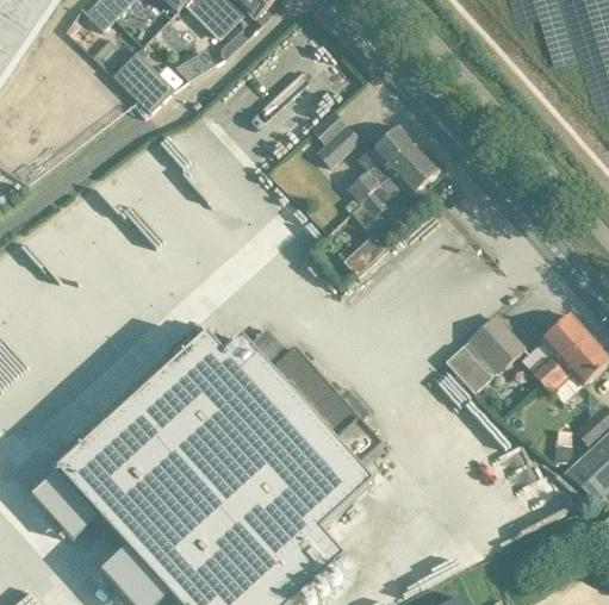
[(0,116),(10,122),(43,73),(18,56),(55,0),(0,0),(0,116)]
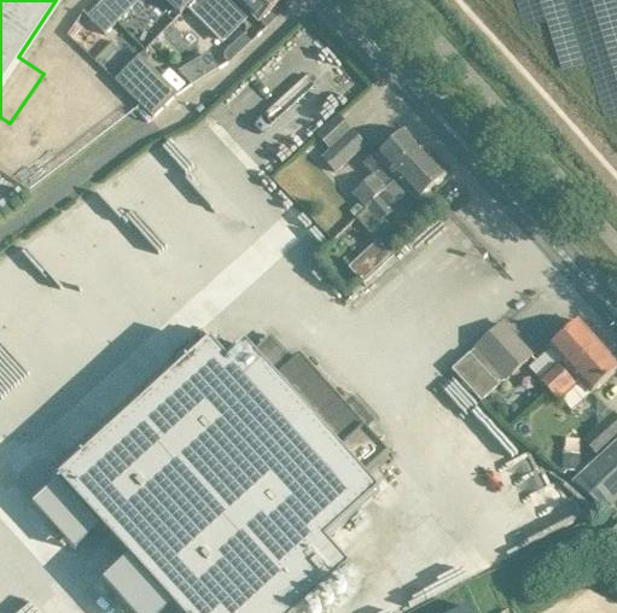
[(104,28),(111,22),(133,0),(99,0),(87,12),(104,28)]
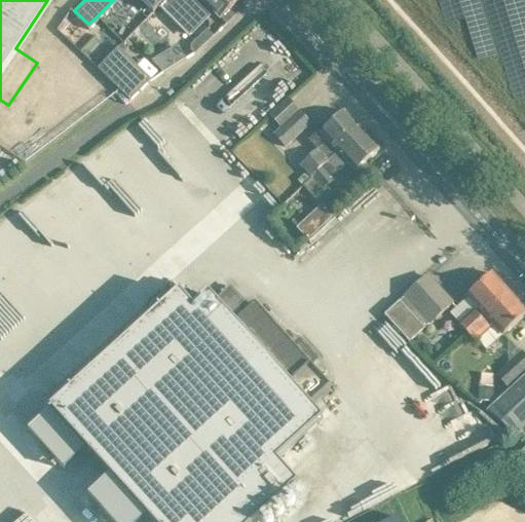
[(161,0),(159,2),(188,30),(208,10),(196,0),(161,0)]
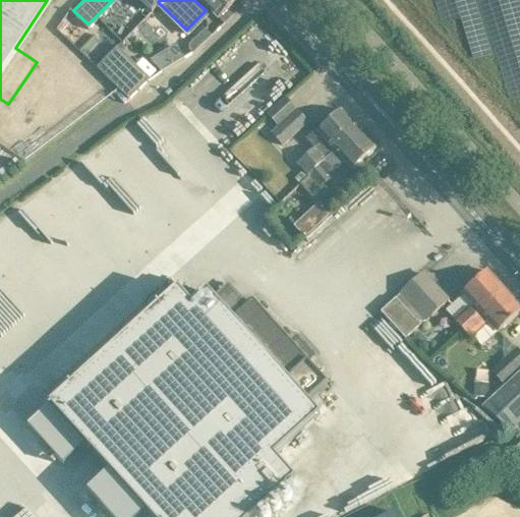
[(203,0),(218,14),(231,0),(203,0)]
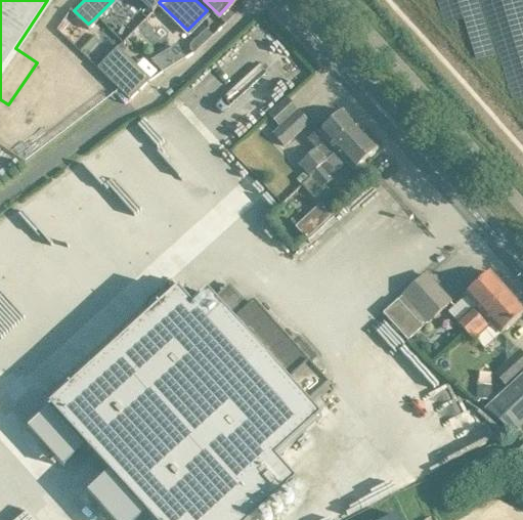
[(193,50),(212,33),(206,27),(190,41),(189,46),(193,50)]
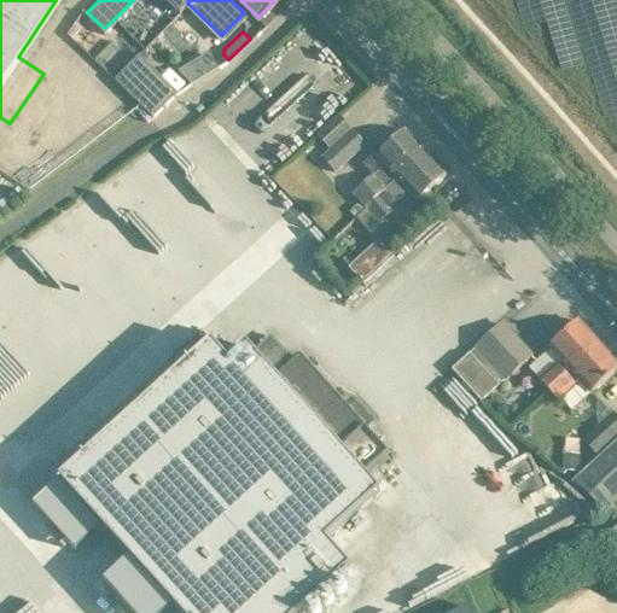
[(179,69),(153,41),(145,50),(169,77),(179,69)]
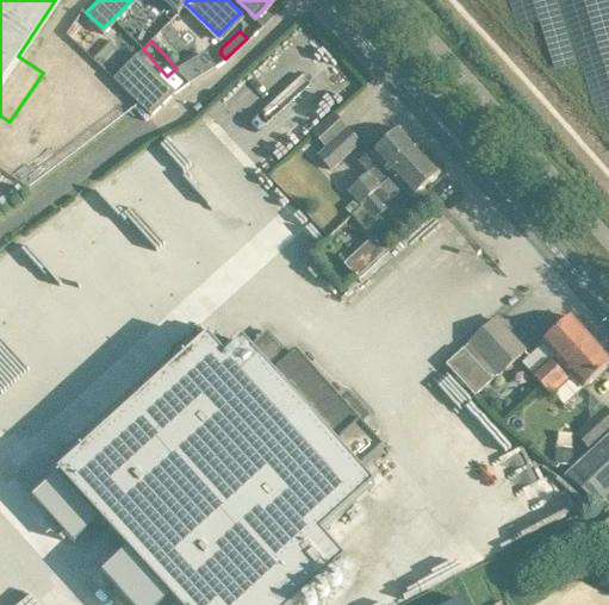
[(188,81),(216,61),(204,45),(176,66),(188,81)]
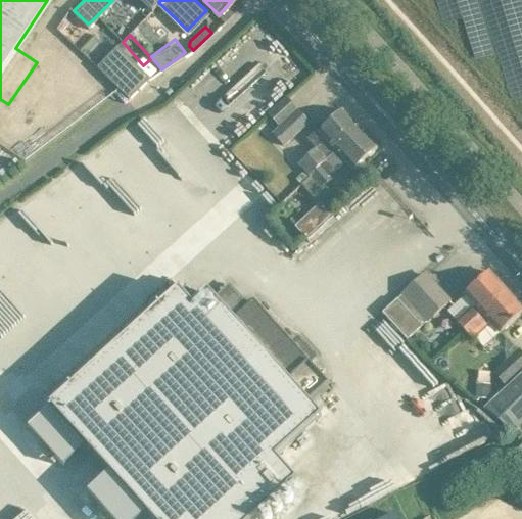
[(149,78),(149,75),(117,44),(109,53),(96,65),(106,75),(119,87),(124,92),(129,97),(149,78)]
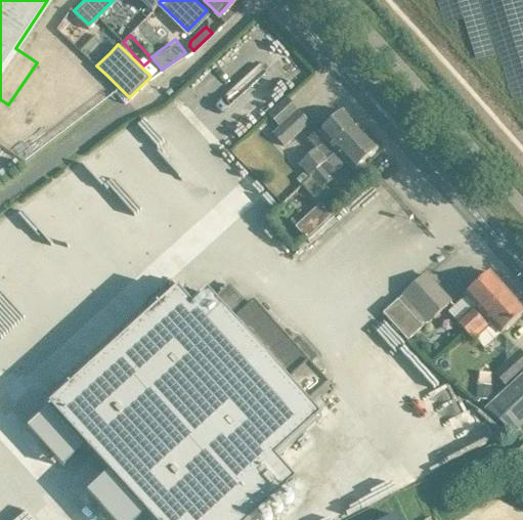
[(268,112),(279,124),(272,130),(284,142),(309,119),(287,94),(268,112)]
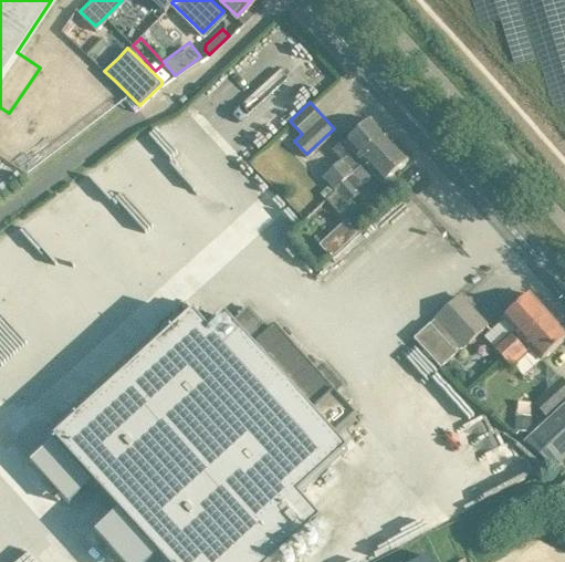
[(335,186),(389,136),(369,116),(354,131),(344,141),(342,138),(331,148),(339,157),(323,174),(330,181),(320,189),(326,196),(335,187),(335,186)]
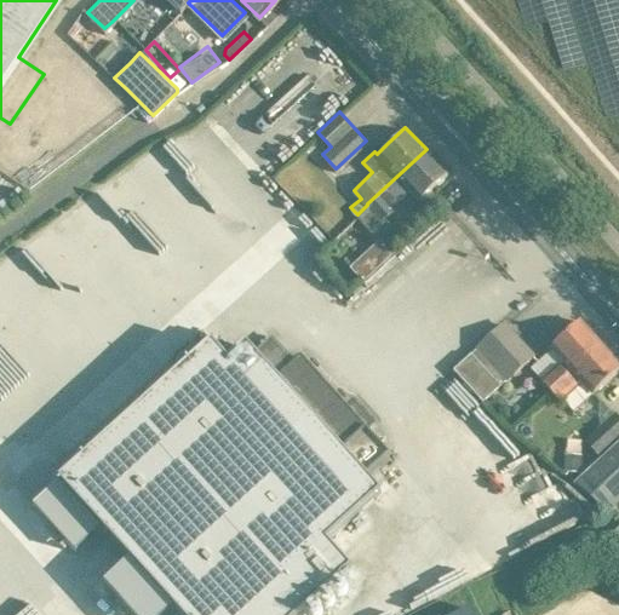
[(357,214),(356,216),(371,231),(395,208),(391,205),(408,188),(418,199),(447,172),(427,149),(367,203),(367,205),(357,214)]
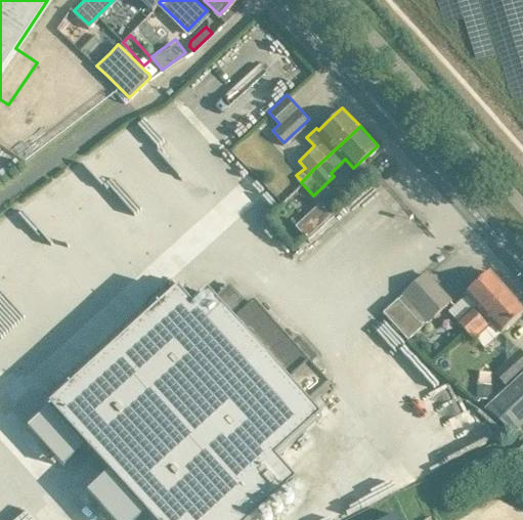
[(0,255),(8,257),(9,259),(36,262),(37,252),(13,249),(24,231),(31,242),(43,232),(60,235),(57,261),(92,265),(114,250),(134,253),(136,240),(144,233),(127,209),(113,201),(109,195),(101,193),(89,186),(94,178),(88,174),(94,164),(86,154),(0,214),(0,255)]
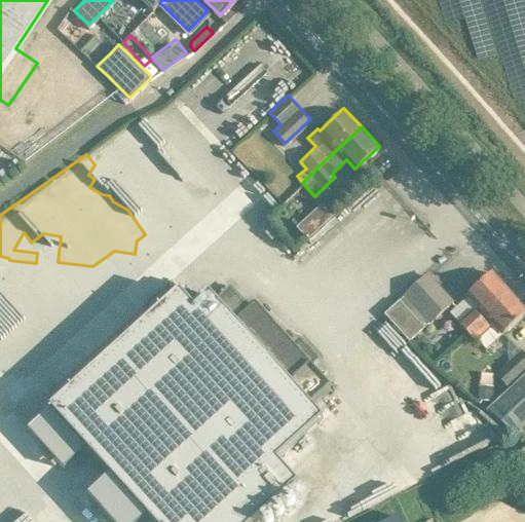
[(320,202),(296,225),(307,237),(332,215),(320,202)]
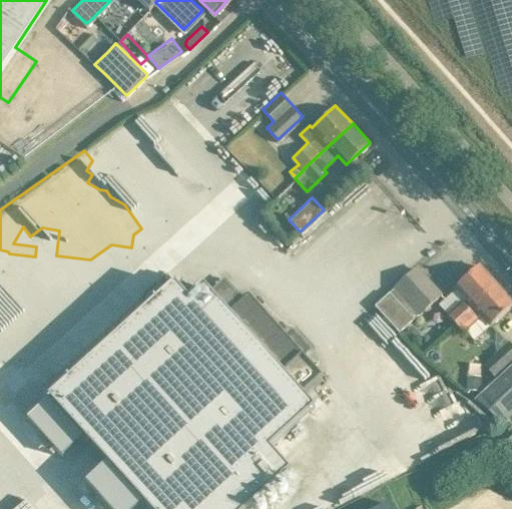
[(446,312),(454,321),(496,283),(479,264),(455,286),(456,287),(438,301),(448,311),(446,312)]
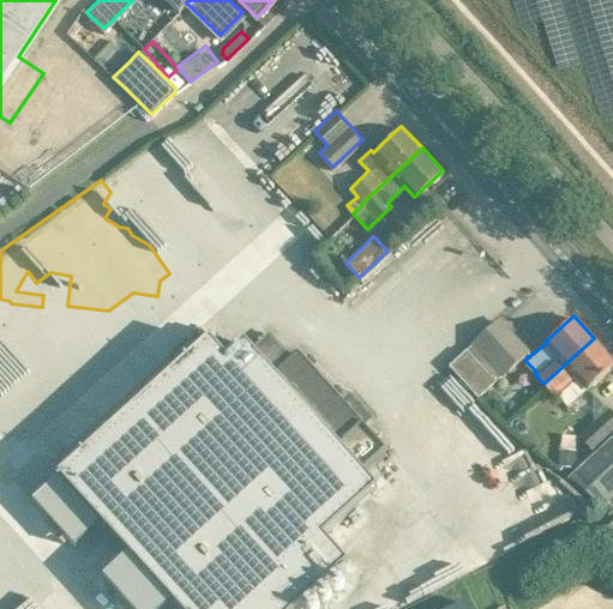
[(478,396),(527,350),(498,318),(473,341),(475,343),(468,349),(466,347),(449,363),(478,396)]
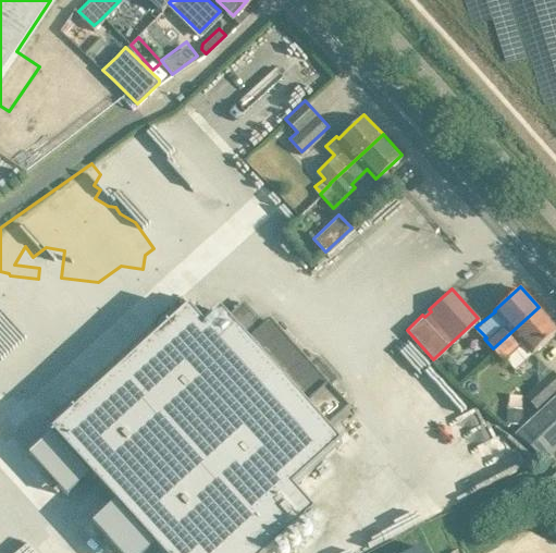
[(269,317),(266,320),(245,298),(226,315),(221,308),(205,323),(189,307),(53,431),(163,552),(268,552),(316,511),(293,486),(342,442),(326,425),(349,405),(329,382),(334,377),(317,356),(310,361),(269,317)]
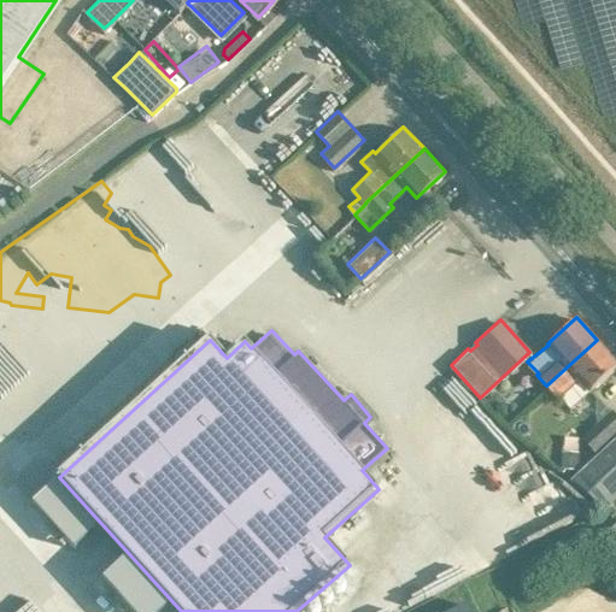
[(615,360),(597,340),(546,386),(556,396),(558,394),(576,377),(588,390),(600,380),(615,365),(615,360)]
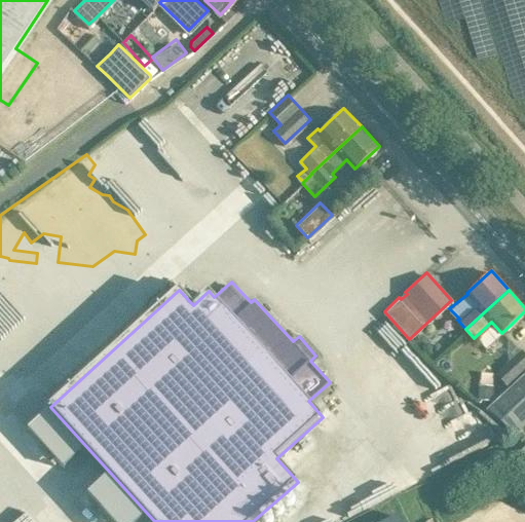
[(524,352),(521,348),(495,372),(507,384),(524,367),(524,352)]
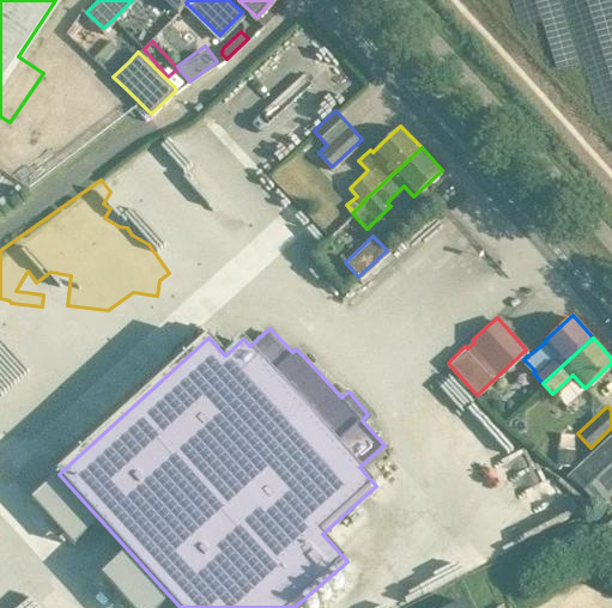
[(611,435),(607,439),(573,472),(568,475),(595,506),(600,502),(611,490),(611,435)]
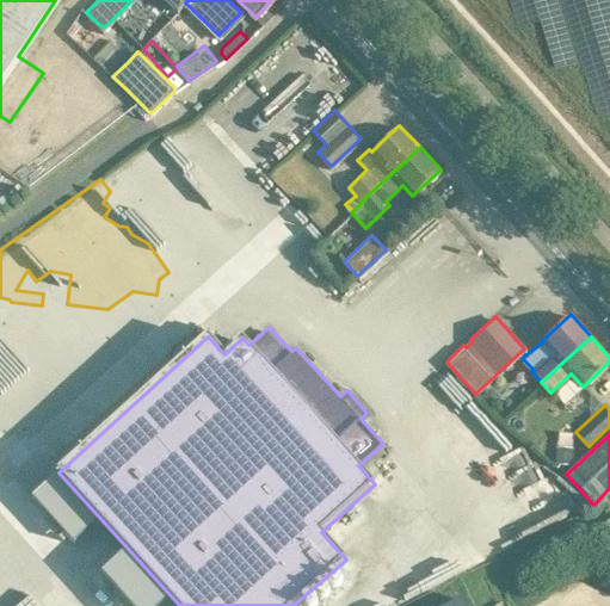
[(571,462),(572,445),(555,444),(554,462),(571,462)]
